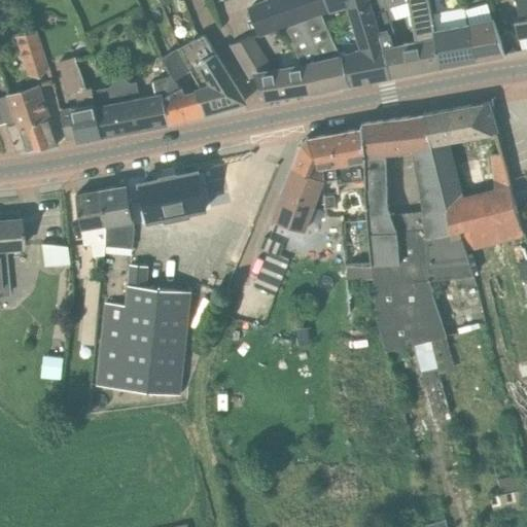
[(267,0),(251,6),(262,34),(283,26),(287,33),(324,20),(322,14),(330,11),(330,12),(332,12),(327,0),(267,0)]
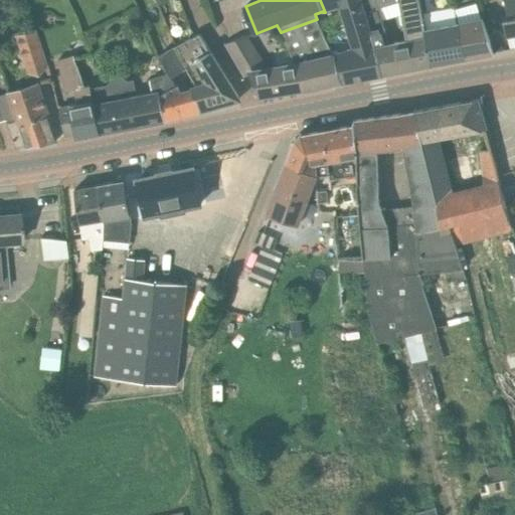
[(382,73),(360,0),(320,0),(323,8),(325,12),(340,7),(352,47),(333,53),(332,53),(344,80),(382,73)]
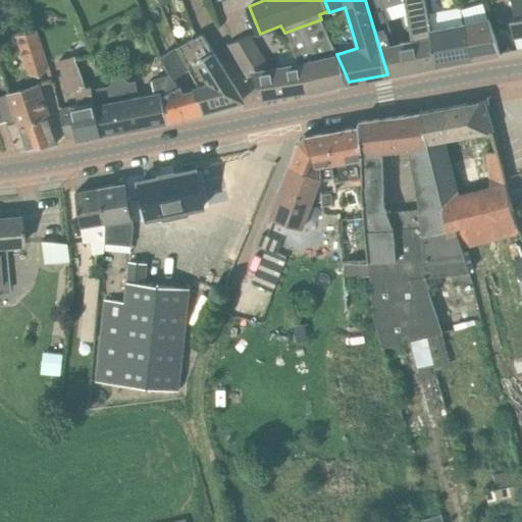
[(365,0),(387,74),(437,65),(428,18),(425,0),(365,0)]
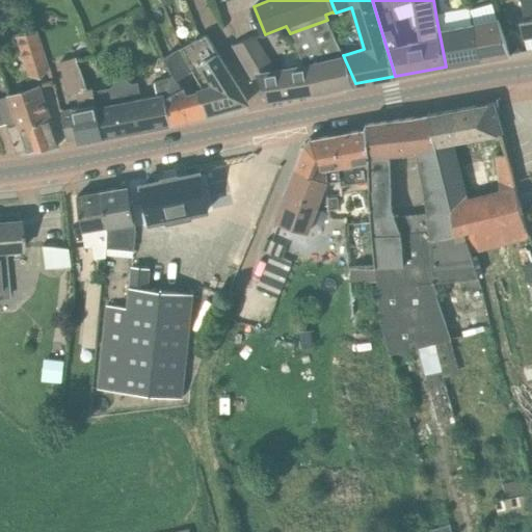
[(531,0),(522,0),(525,17),(520,17),(524,36),(531,34),(531,0)]
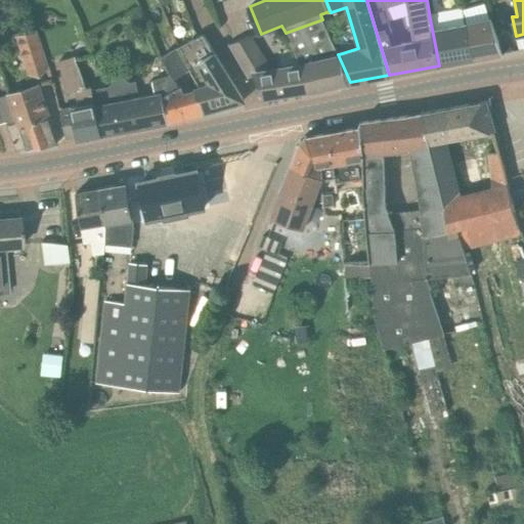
[(430,18),(439,66),(475,59),(468,24),(464,12),(430,18)]
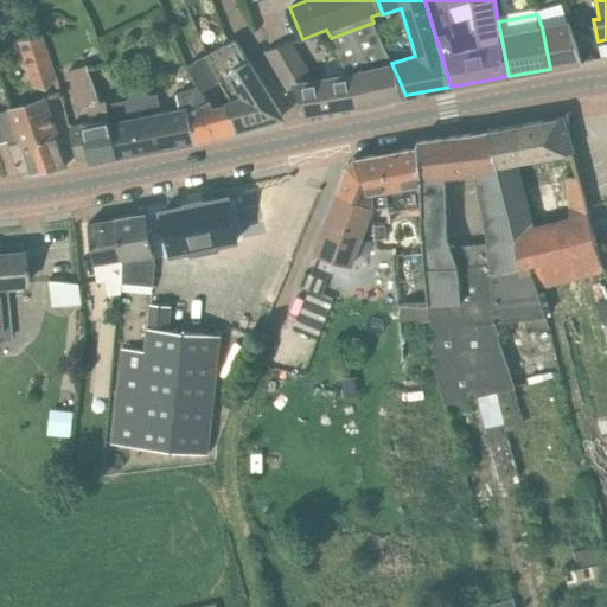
[(393,63),(374,23),(331,38),(346,74),(391,63),(393,63)]
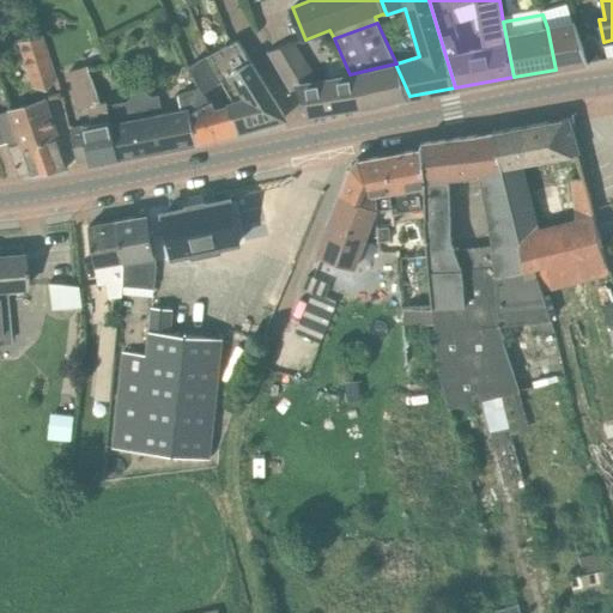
[(575,23),(547,28),(556,70),(588,64),(575,23)]
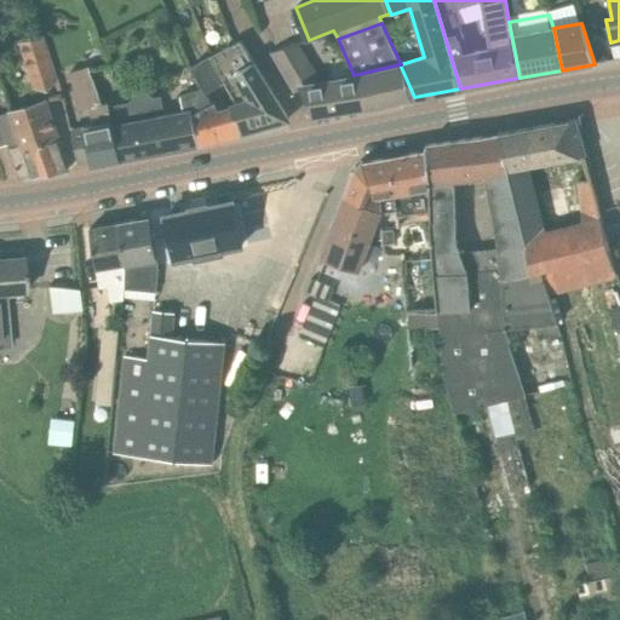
[(47,91),(58,80),(44,38),(19,45),(33,87),(47,91)]
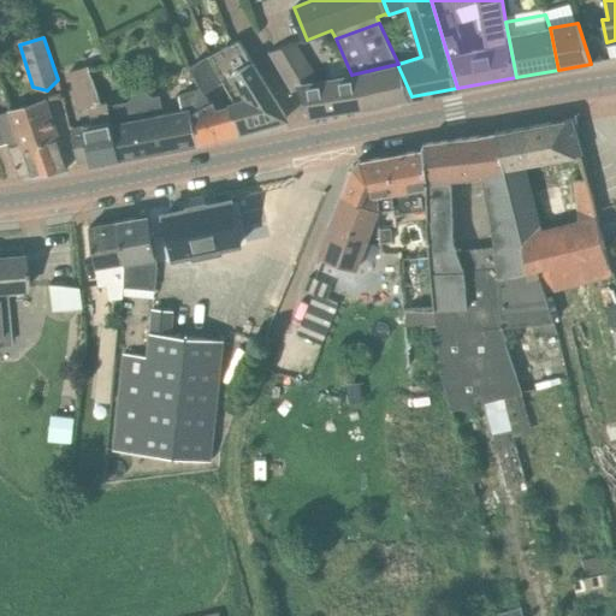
[(238,41),(207,57),(221,82),(236,108),(249,129),(286,118),(238,41)]
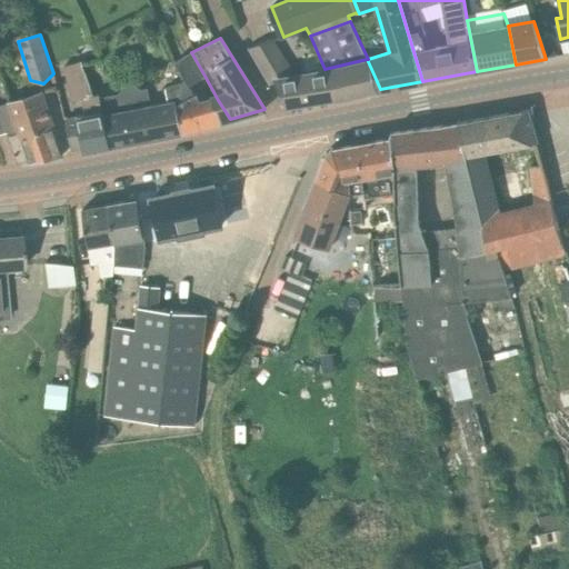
[(287,106),(339,98),(325,69),(293,73),(272,39),(248,48),(269,85),(276,81),(287,106)]
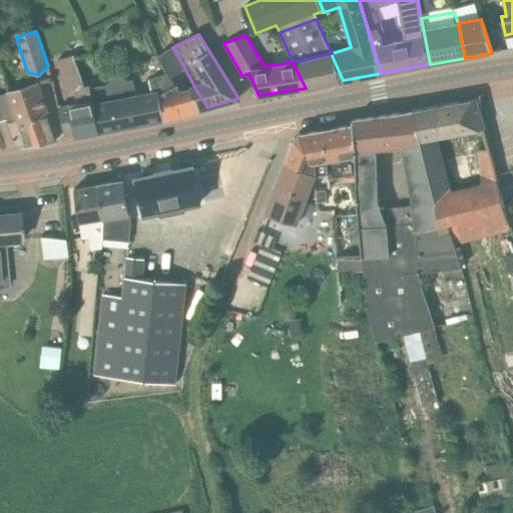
[(169,77),(184,68),(172,47),(157,54),(167,73),(169,77)]
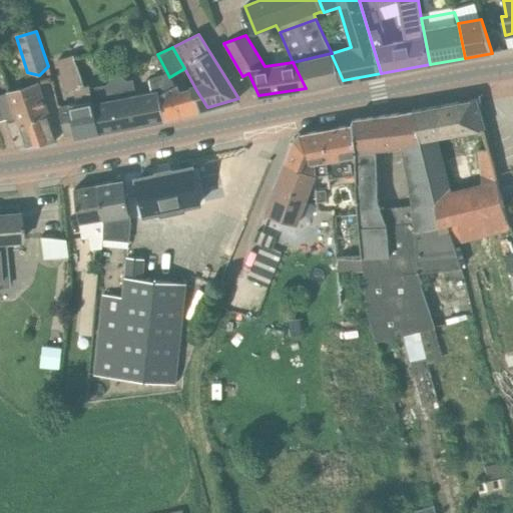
[(343,80),(331,53),(293,62),(306,88),(343,80)]
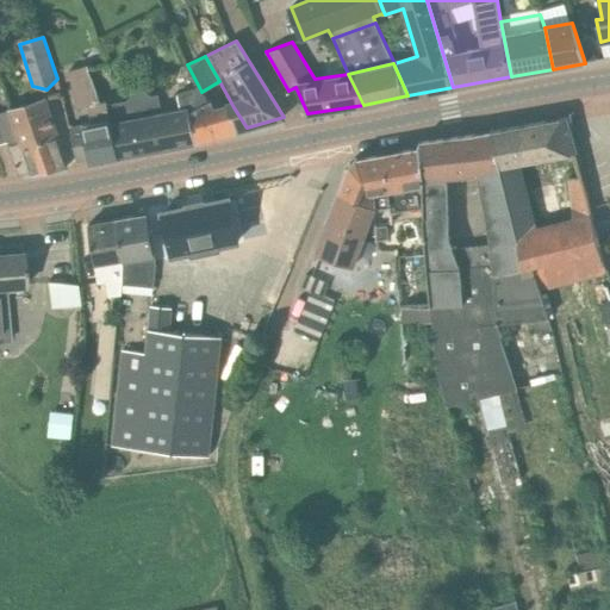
[(118,157),(114,142),(113,139),(111,125),(106,105),(105,101),(98,104),(86,67),(72,70),(82,107),(91,106),(94,124),(70,129),(76,162),(89,160),(89,163),(118,157)]
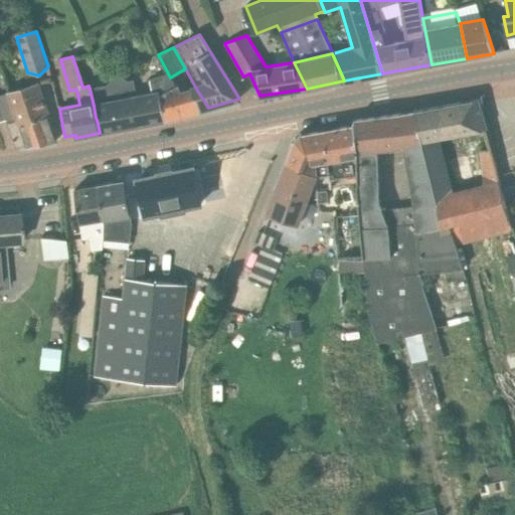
[(174,86),(170,77),(168,73),(149,79),(152,91),(136,95),(133,79),(128,80),(121,75),(111,77),(107,86),(90,89),(94,106),(96,118),(97,120),(100,133),(165,120),(161,97),(174,86)]
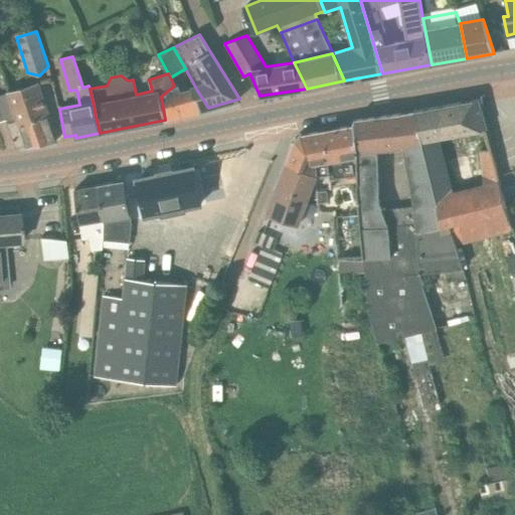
[(20,127),(48,117),(37,84),(9,94),(20,127)]
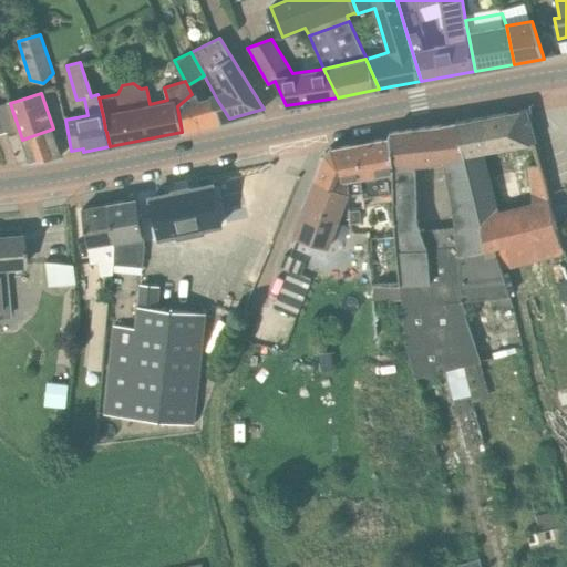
[(229,119),(217,100),(199,106),(194,93),(192,94),(177,106),(182,132),(229,119)]
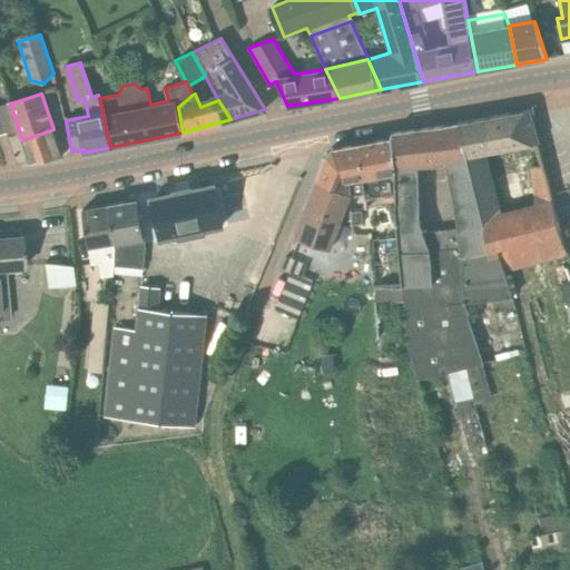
[(62,157),(53,129),(22,140),(10,104),(0,106),(0,135),(8,133),(10,137),(9,137),(18,165),(30,163),(62,157)]
